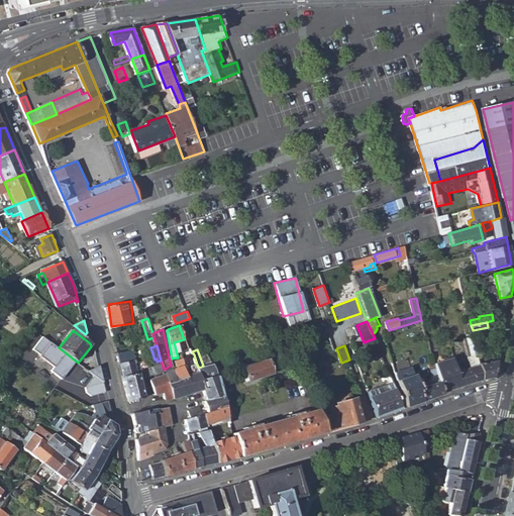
[(132,350),(118,353),(124,377),(136,374),(139,372),(137,367),(129,369),(127,363),(135,360),(132,350)]
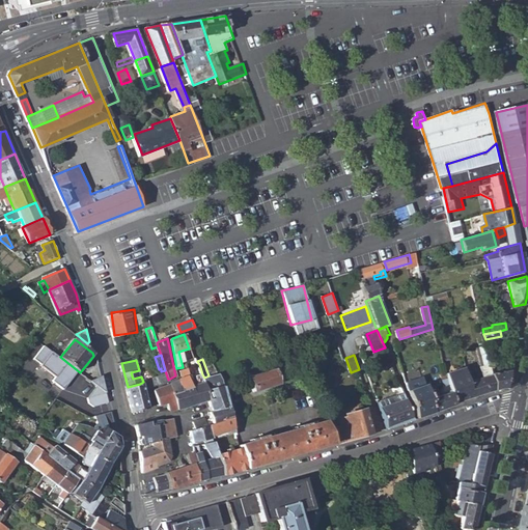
[(455,402),(476,395),(471,382),(468,367),(451,371),(452,373),(446,374),(447,378),(451,391),(454,405),(455,403),(455,402)]
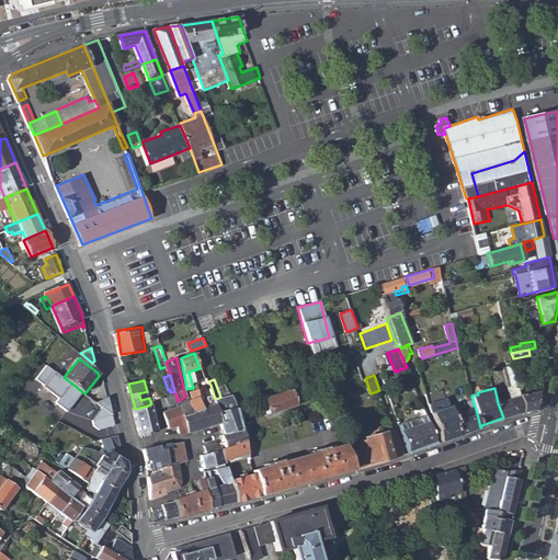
[(277,392),(260,399),(264,413),(291,407),(286,390),(277,392)]
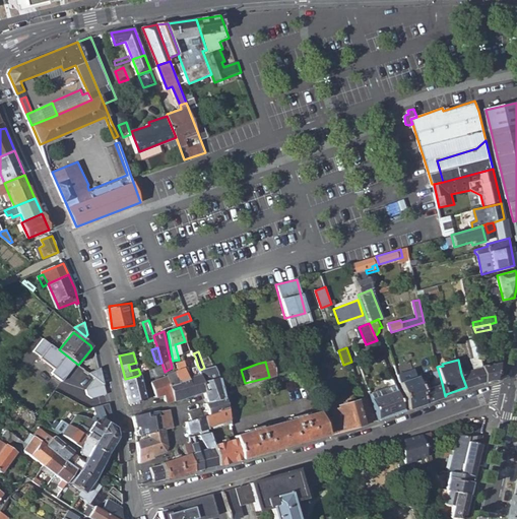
[(137,376),(125,379),(131,403),(145,400),(142,383),(165,374),(165,372),(162,363),(157,364),(152,366),(153,369),(140,374),(137,376)]
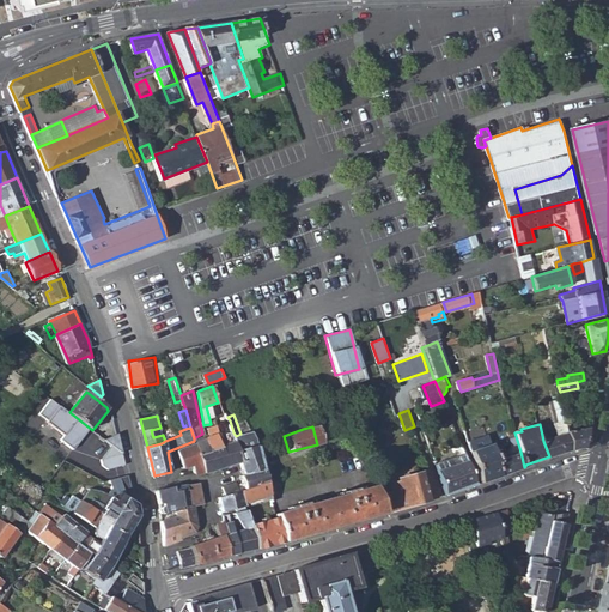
[(217,435),(207,438),(212,450),(221,448),(220,446),(224,444),(218,428),(215,430),(217,435)]
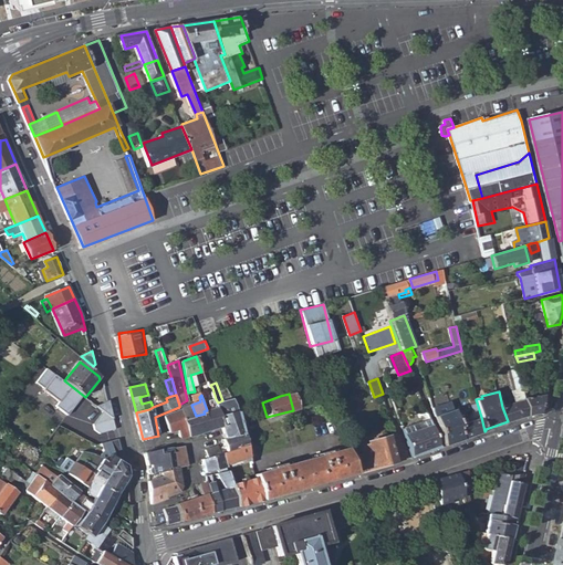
[(544,395),(525,397),(525,400),(529,415),(540,414),(544,395)]
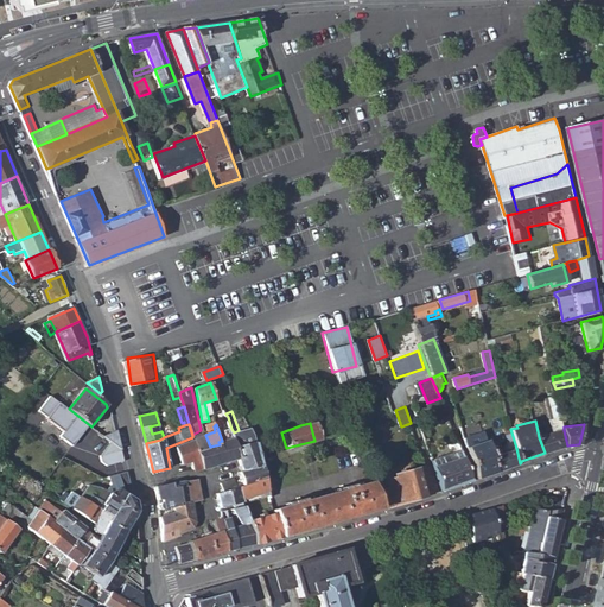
[(220,444),(210,447),(216,466),(239,459),(242,459),(231,429),(228,430),(228,428),(223,429),(228,440),(222,441),(218,442),(220,444)]
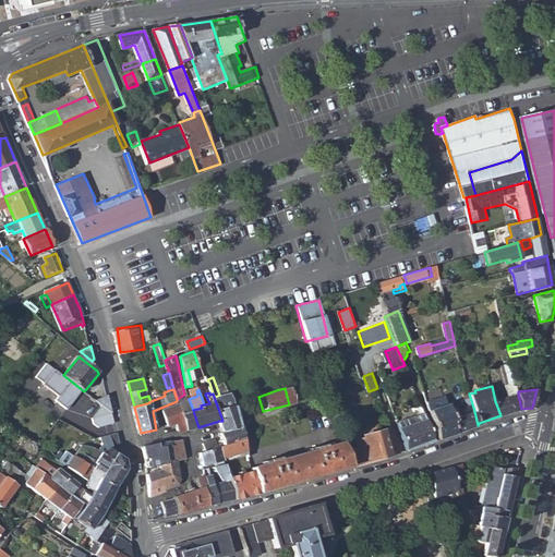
[(108,395),(96,400),(113,413),(108,395)]
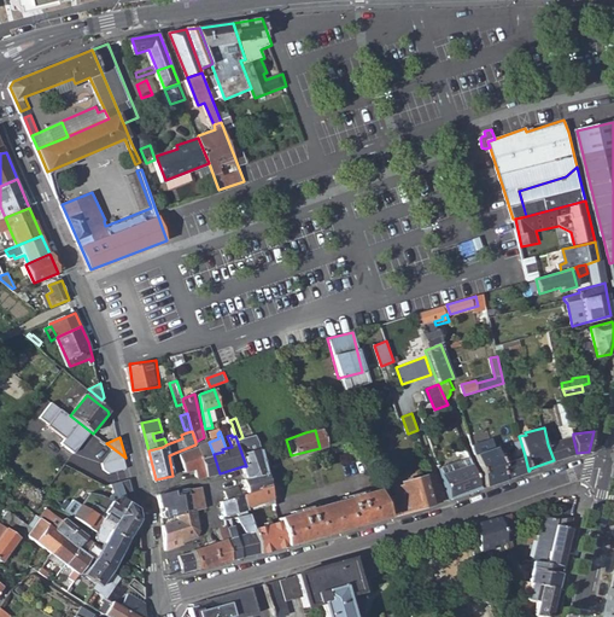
[(554,460),(577,453),(573,437),(562,440),(548,444),(554,460)]
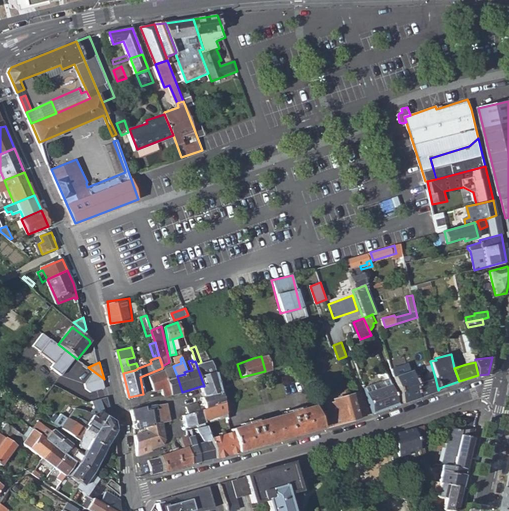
[(173,366),(164,369),(165,370),(168,379),(177,376),(173,366)]
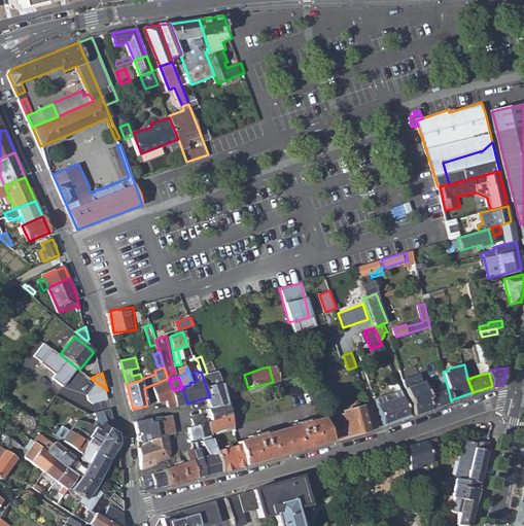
[(409,381),(404,383),(414,414),(430,409),(426,396),(427,395),(422,381),(421,381),(420,378),(414,379),(414,381),(411,382),(409,381)]
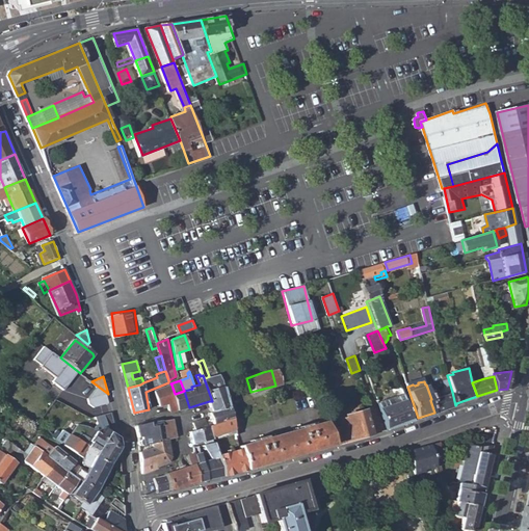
[(172,385),(155,392),(161,405),(167,404),(170,409),(178,410),(180,409),(175,394),(172,385)]
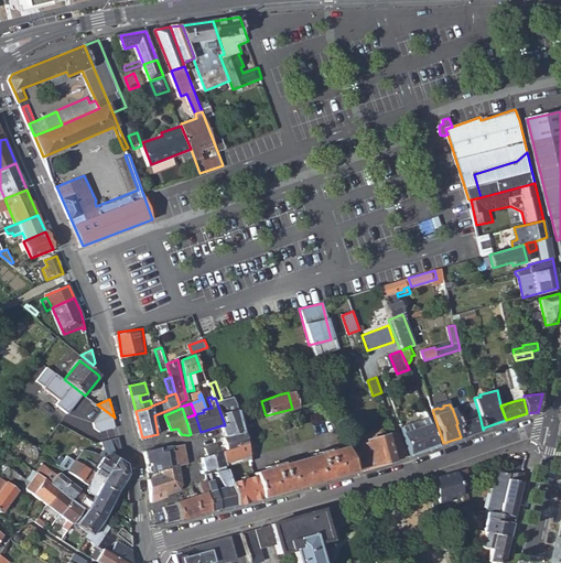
[(238,409),(222,414),(225,425),(222,425),(226,436),(244,431),(238,409)]
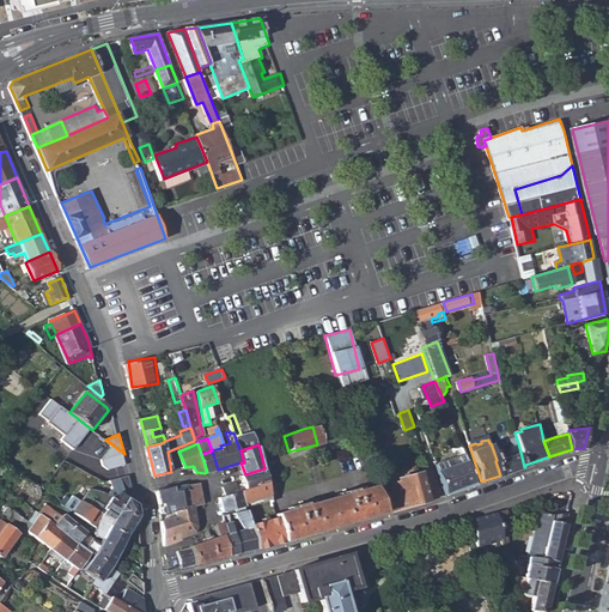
[(212,450),(201,454),(207,472),(218,470),(212,450)]
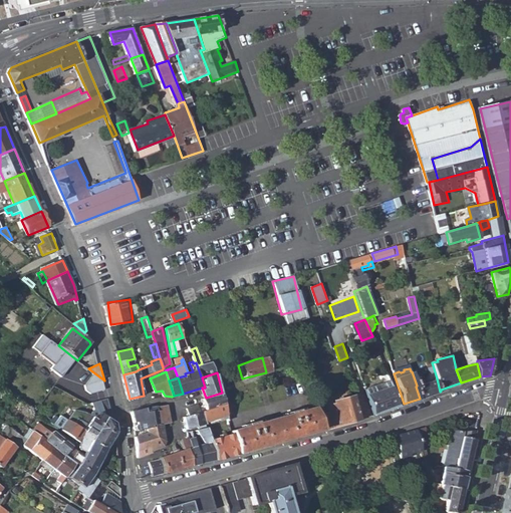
[(417,386),(416,387),(420,399),(440,392),(437,378),(417,386)]
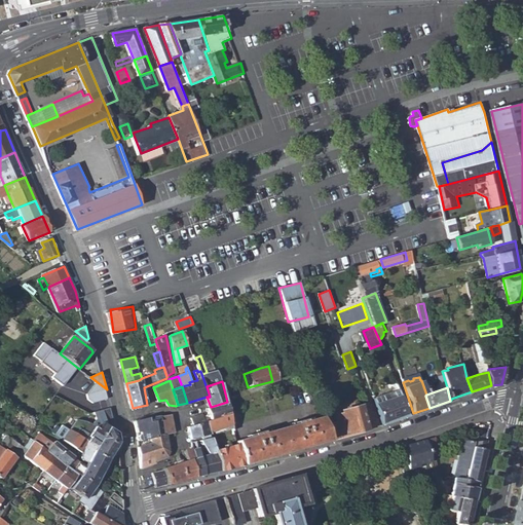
[(399,389),(375,398),(384,423),(409,415),(400,388),(399,389)]
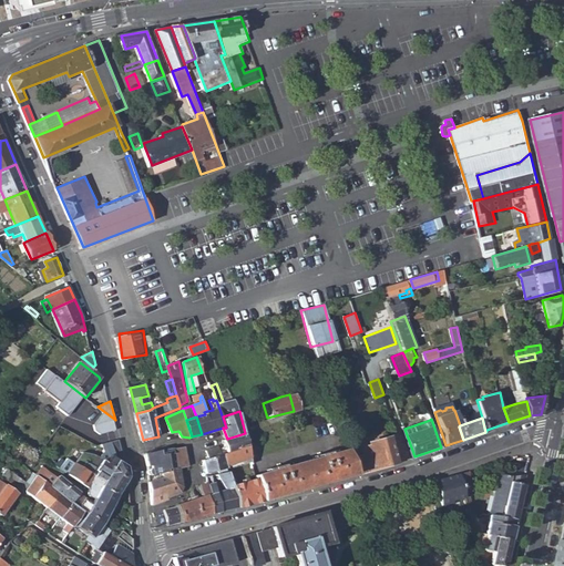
[(227,452),(223,453),(227,465),(244,460),(241,449),(248,446),(245,433),(227,439),(224,440),(227,452)]
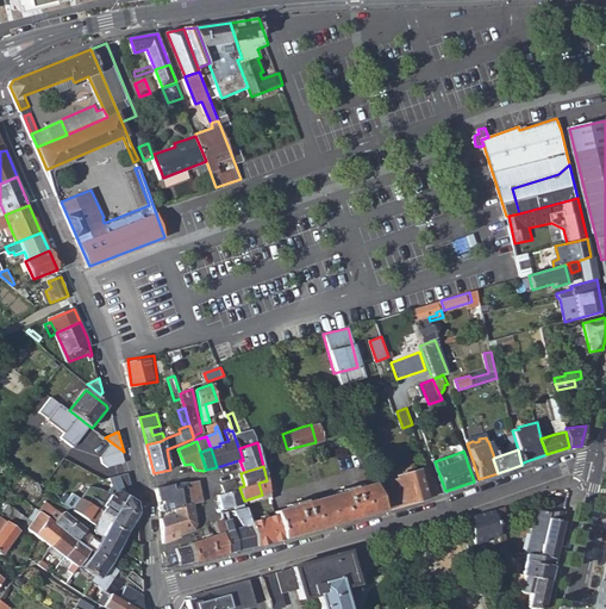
[(392,490),(378,495),(382,510),(437,493),(428,468),(398,477),(399,479),(389,483),(392,490)]
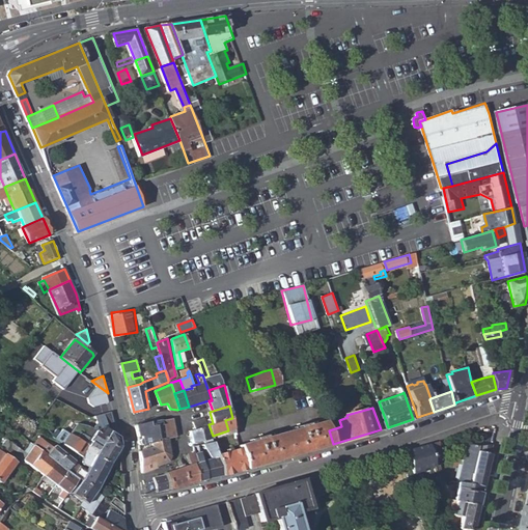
[(79,418),(76,421),(85,428),(88,424),(79,418)]
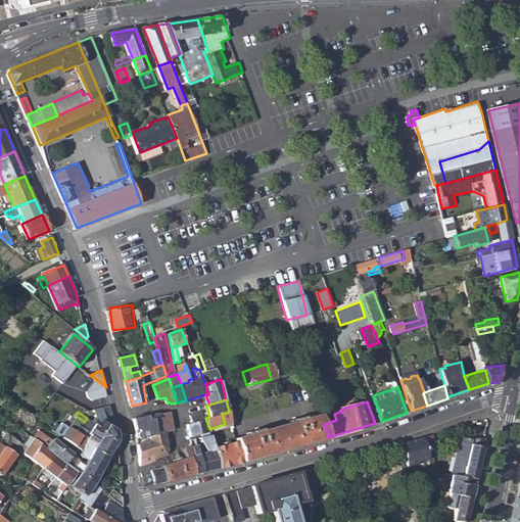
[(170,412),(160,413),(163,429),(163,431),(166,431),(174,429),(170,412)]
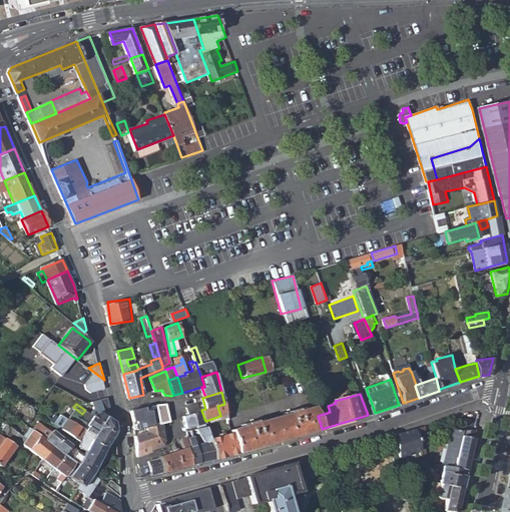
[(197,404),(187,407),(189,413),(201,410),(200,408),(198,408),(197,404)]
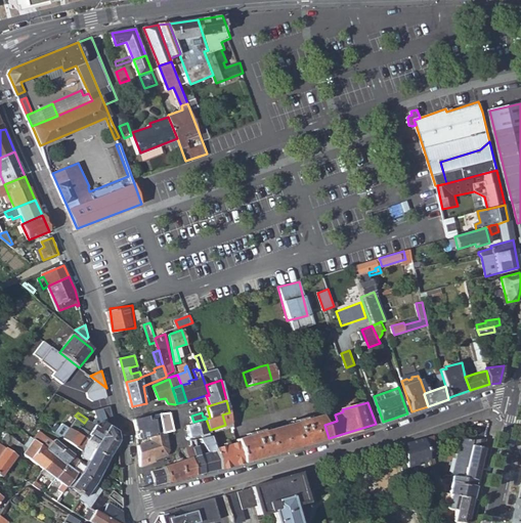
[(229,412),(222,415),(225,425),(225,426),(233,424),(229,412)]
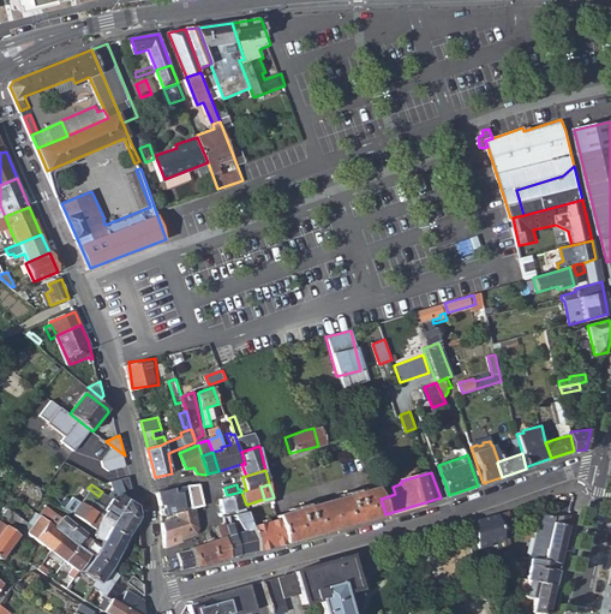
[(173,488),(159,492),(161,506),(165,505),(166,507),(162,510),(163,513),(163,516),(177,513),(183,512),(181,507),(192,505),(189,486),(173,488)]
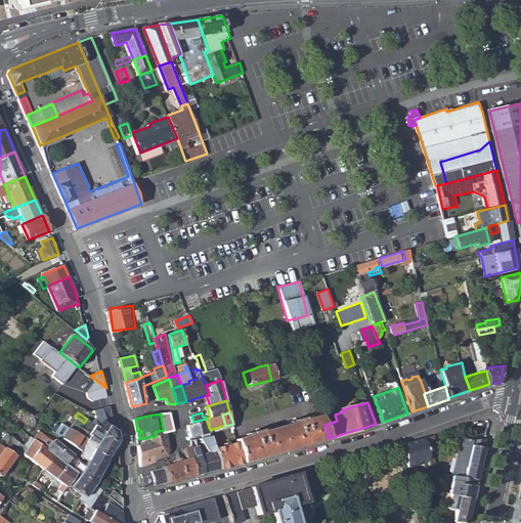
[(320,415),(236,439),(237,442),(243,462),(329,438),(320,415)]
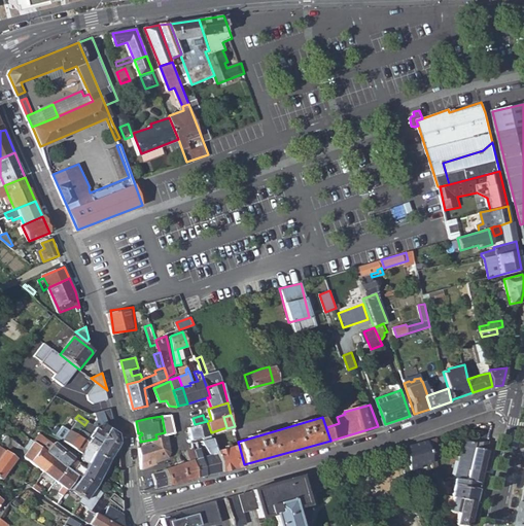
[(16,419),(12,423),(24,431),(25,430),(27,427),(16,419)]
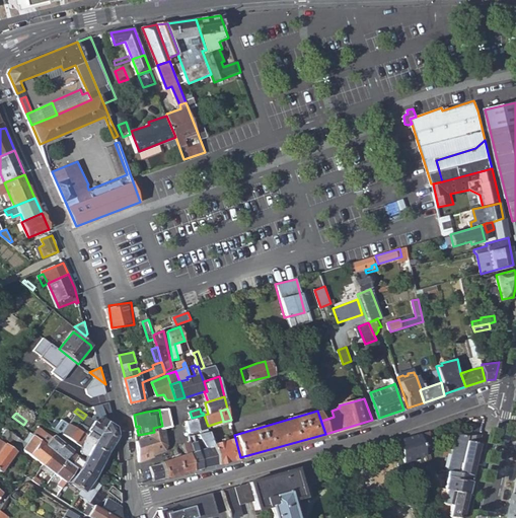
[(83,419),(79,424),(89,431),(95,422),(86,415),(83,419)]
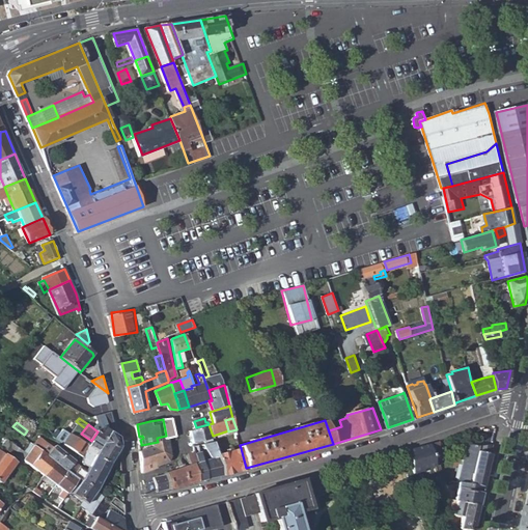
[(196,427),(191,429),(194,442),(205,439),(213,437),(213,436),(209,424),(196,427)]
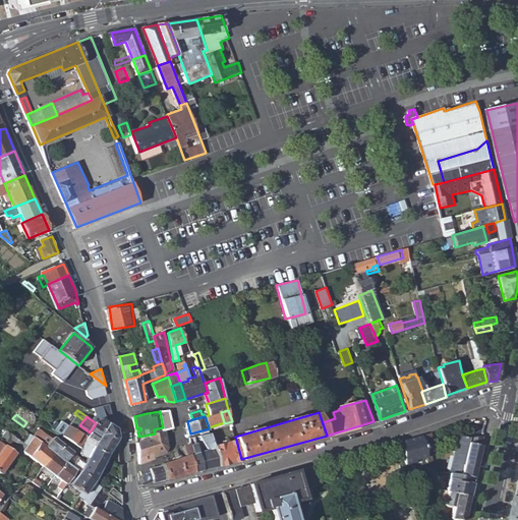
[(91,434),(89,438),(97,442),(95,448),(108,456),(118,437),(116,428),(108,422),(104,429),(96,423),(90,432),(91,434)]
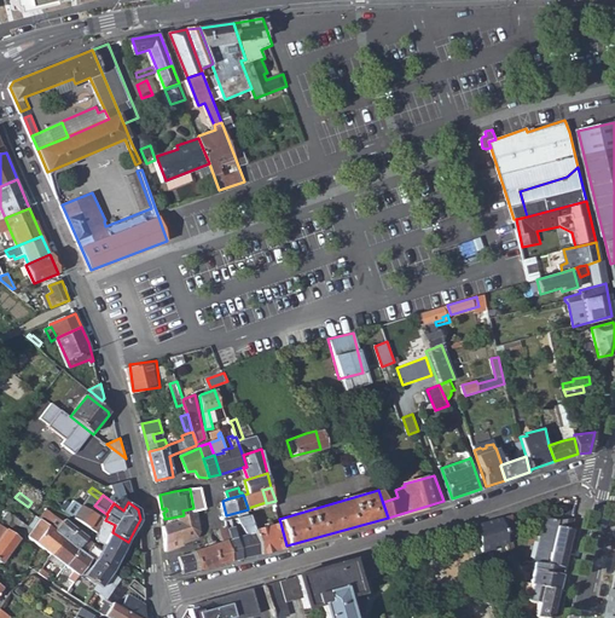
[(18,506),(13,513),(34,529),(40,521),(18,506)]
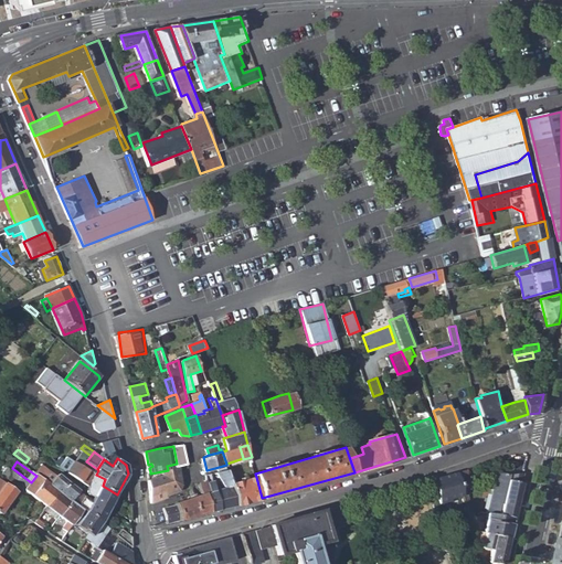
[(75,463),(69,472),(89,486),(96,475),(75,463)]
